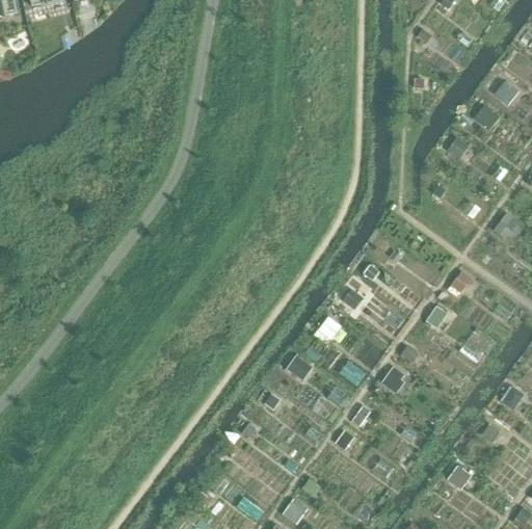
[(0,0),(0,15),(17,11),(15,0),(0,0)]
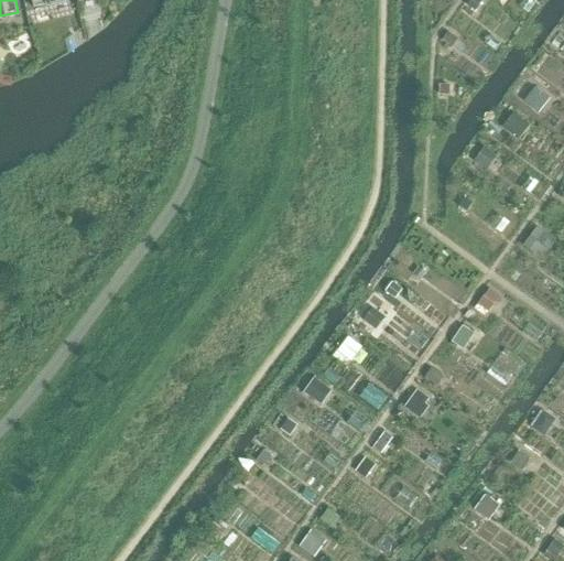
[(447,29),(442,39),(452,44),(457,35),(447,29)]
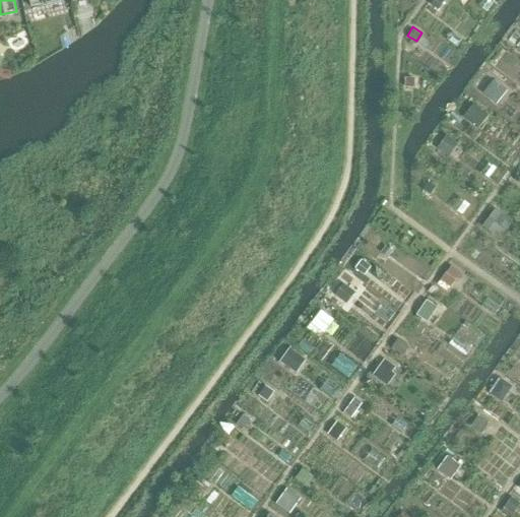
[(415,76),(405,76),(405,84),(415,84),(415,76)]
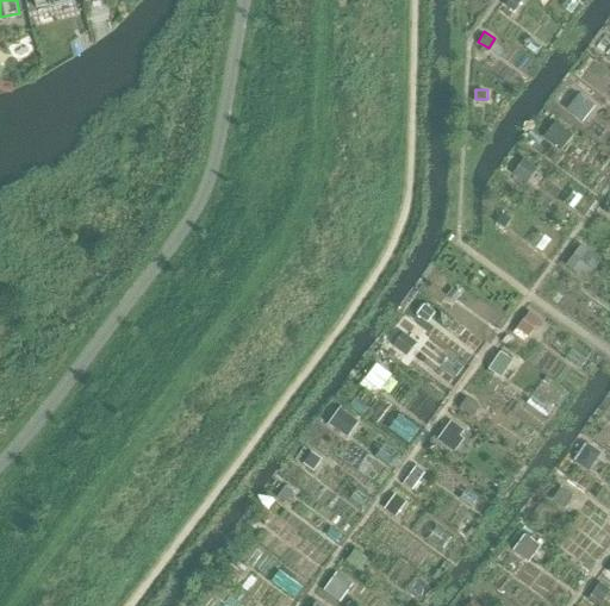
[(566,107),(582,120),(595,104),(579,91),(566,107)]
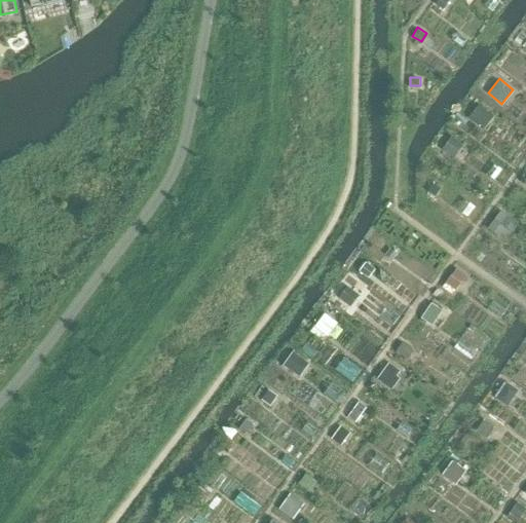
[(479,103),(468,115),(484,127),(494,115),(479,103)]
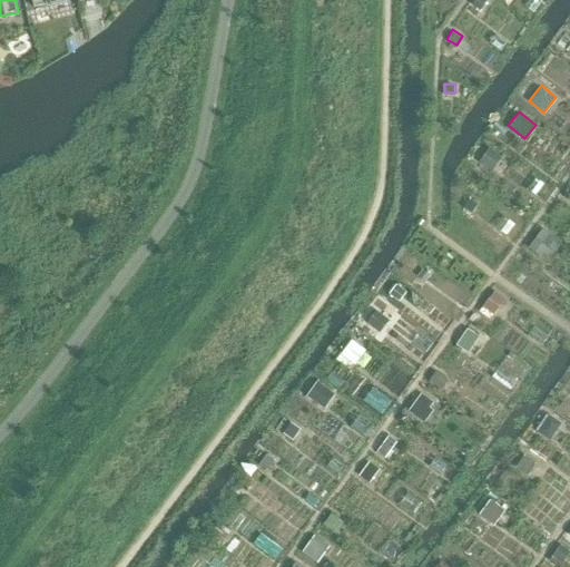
[(489,146),(479,160),(493,170),(503,156),(489,146)]
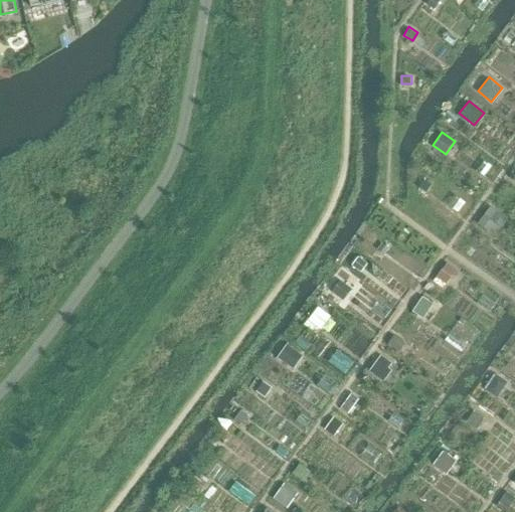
[(423,180),(418,187),(423,191),(428,184),(423,180)]
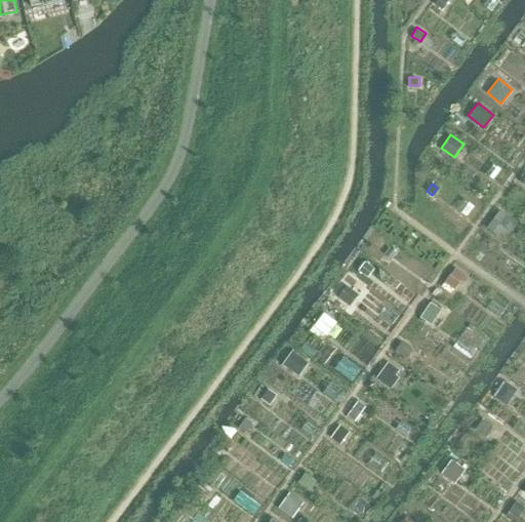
[(462,198),(455,208),(466,215),(473,205),(462,198)]
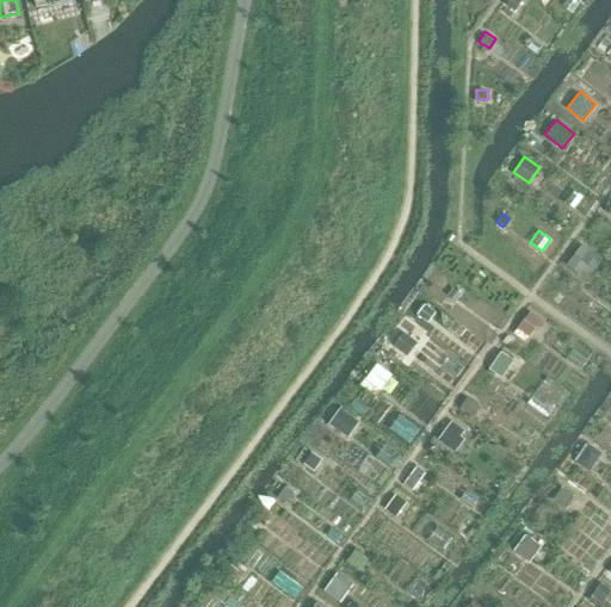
[(581,242),(566,262),(584,276),(598,255),(581,242)]
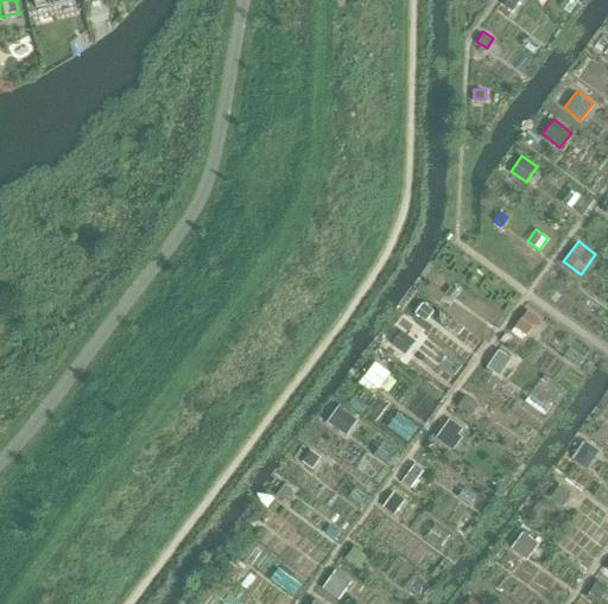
[(451,287),(447,293),(453,299),(457,292),(451,287)]
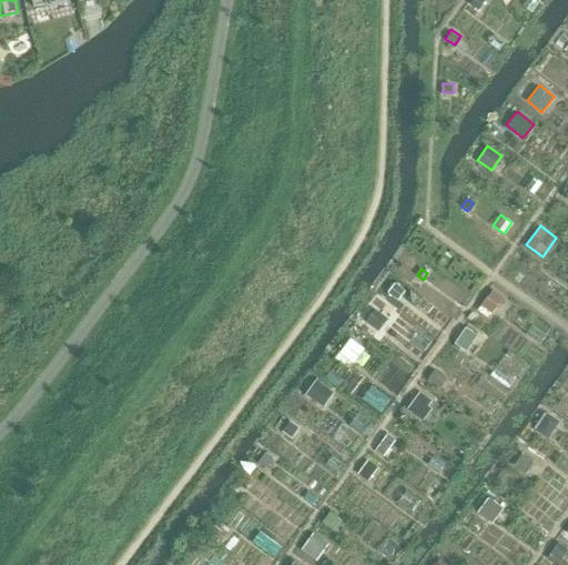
[(395,284),(389,292),(397,298),(403,290),(395,284)]
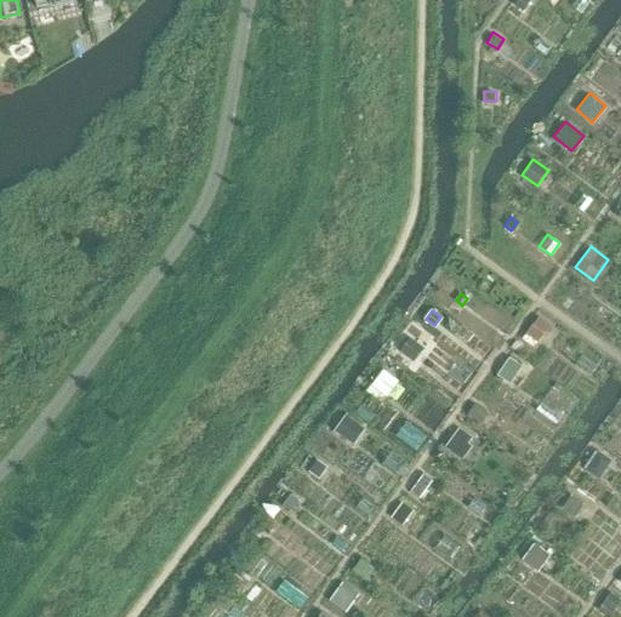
[(537,315),(525,333),(536,341),(548,324),(537,315)]
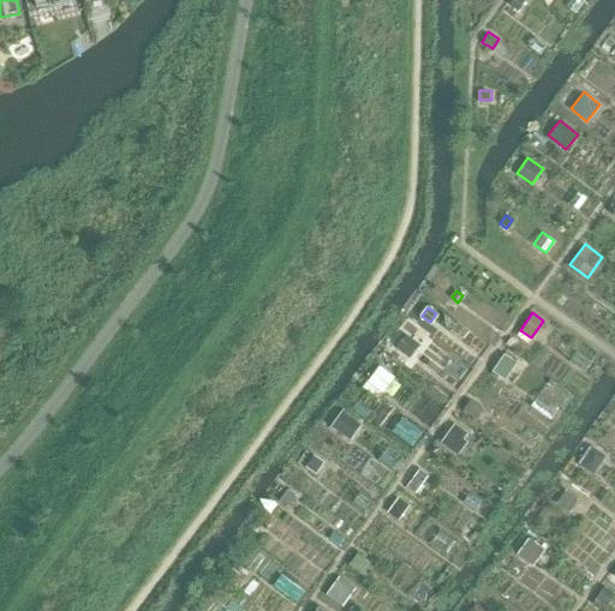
[(406,333),(395,346),(408,357),(419,343),(406,333)]
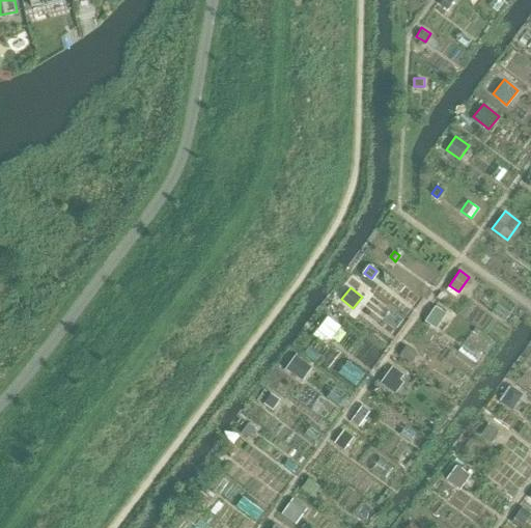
[(435,303),(426,314),(435,321),(443,308),(435,303)]
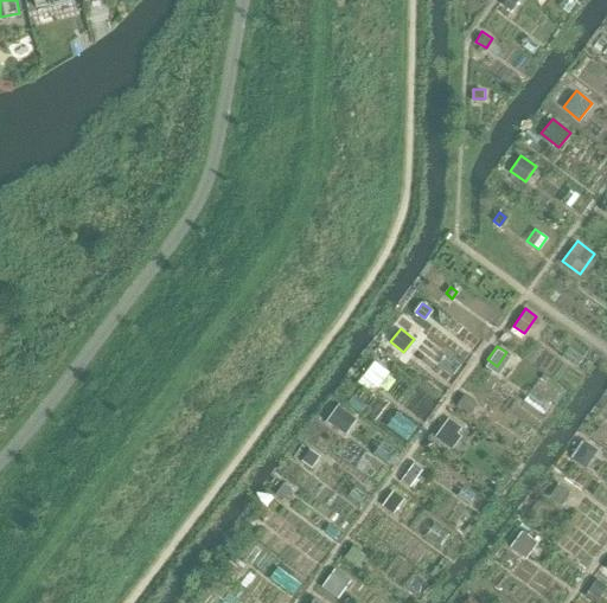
[(375,360),(363,374),(378,386),(389,371),(375,360)]
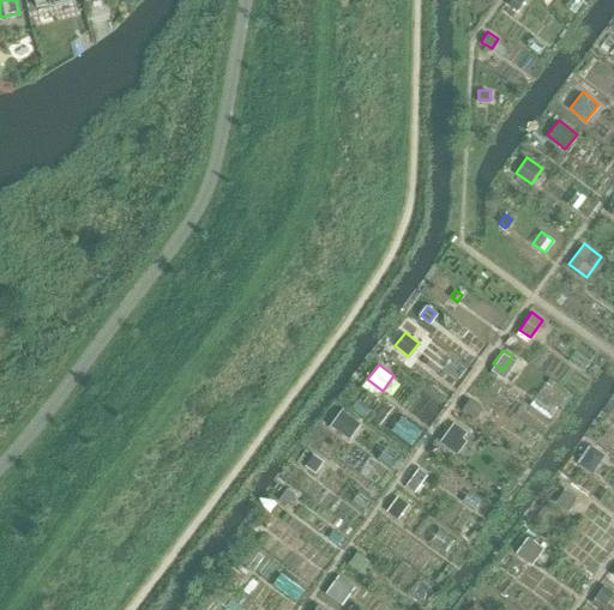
[(468,398),(462,406),(476,416),(482,408),(468,398)]
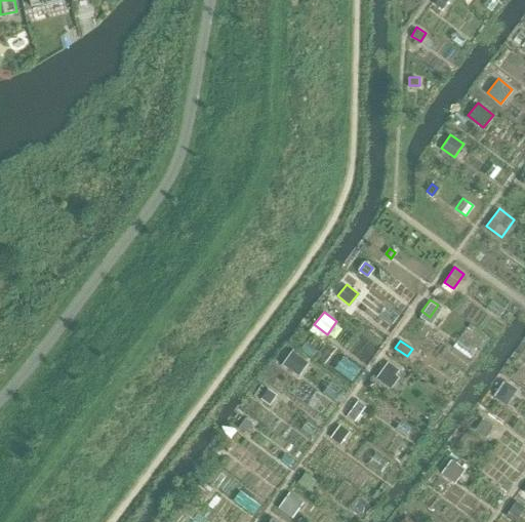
[(292,349),(282,363),(299,374),(309,361),(292,349)]
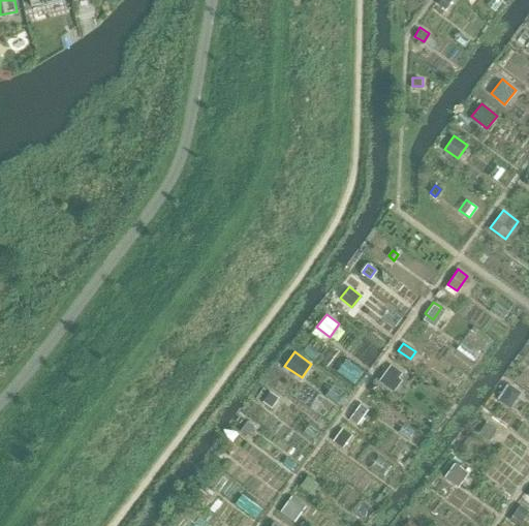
[(391,363),(379,379),(394,391),(402,379),(399,376),(402,371),(391,363)]
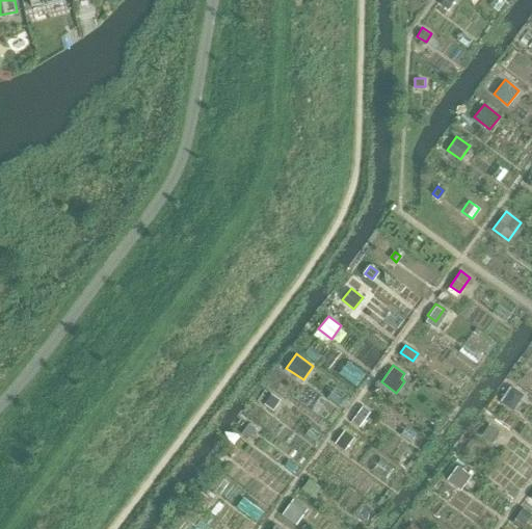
[(513,388),(505,400),(514,406),(523,395),(513,388)]
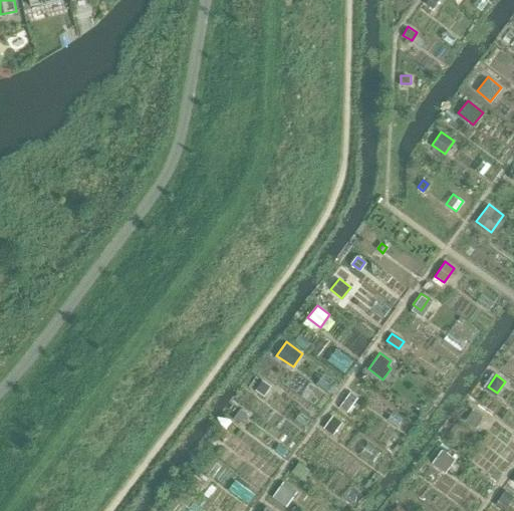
[(264,379),(258,389),(265,394),(272,385),(264,379)]
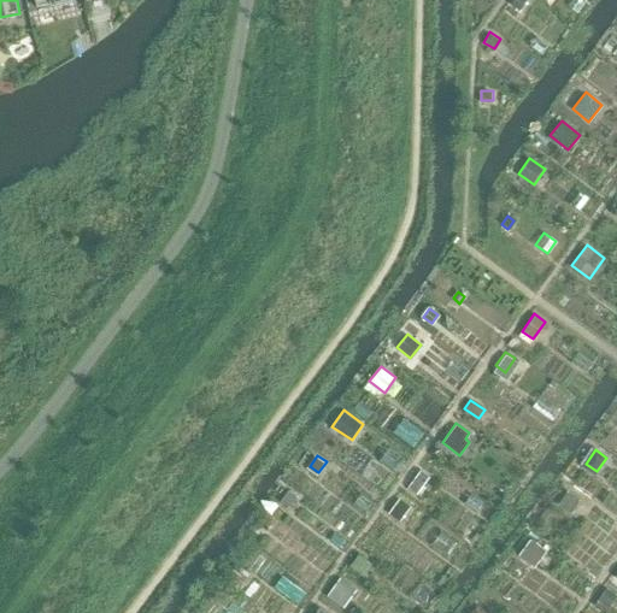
[(421,469),(407,487),(416,493),(429,476),(421,469)]
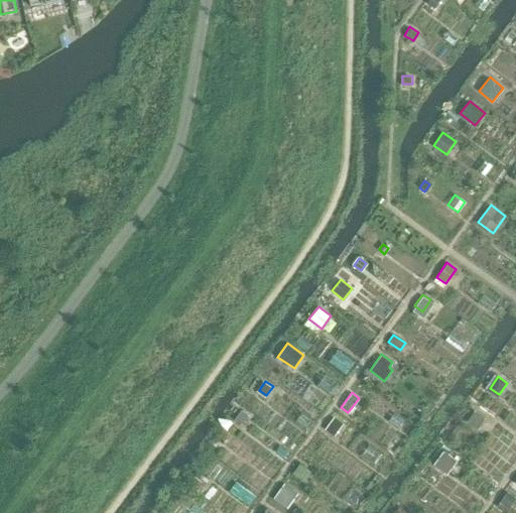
[(241,409),(233,419),(241,425),(248,415),(241,409)]
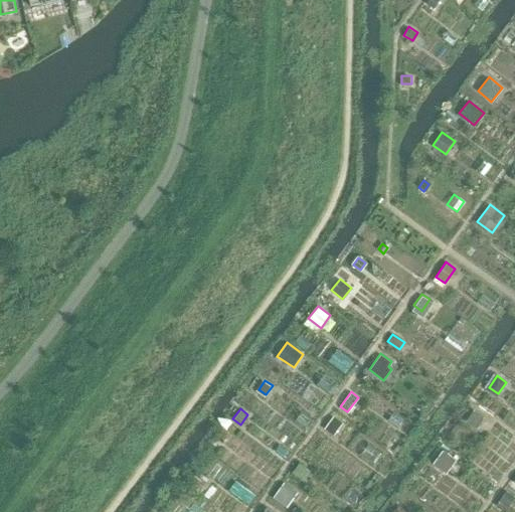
[(476,428),(484,416),(473,408),(465,419),(476,428)]
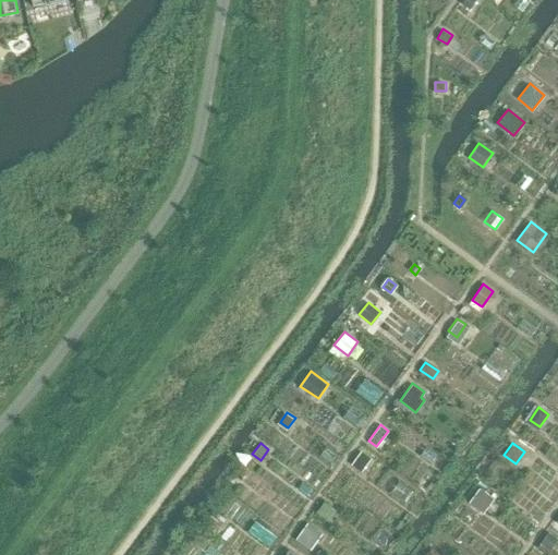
[(361,453),(352,465),(361,471),(370,459),(361,453)]
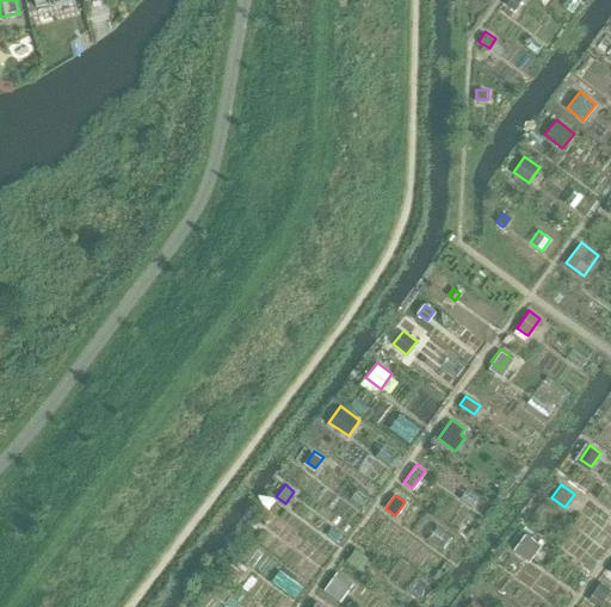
[(525,533),(513,549),(530,561),(542,545),(525,533)]
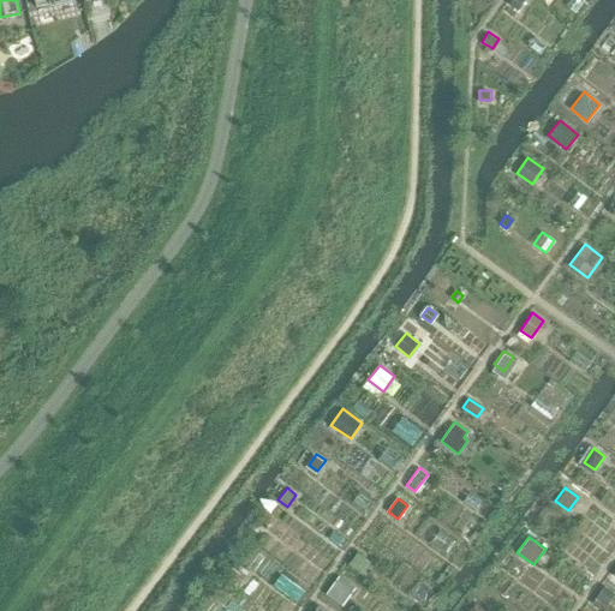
[(348,563),(363,574),(371,562),(357,551),(348,563)]
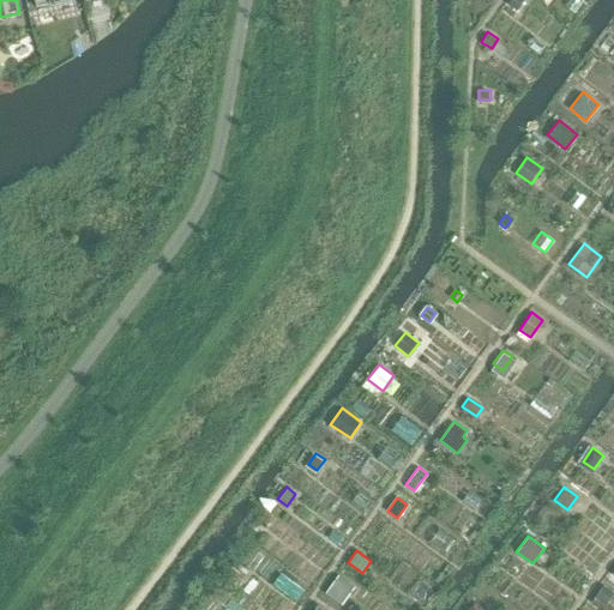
[(235,560),(223,578),(238,587),(250,569),(235,560)]
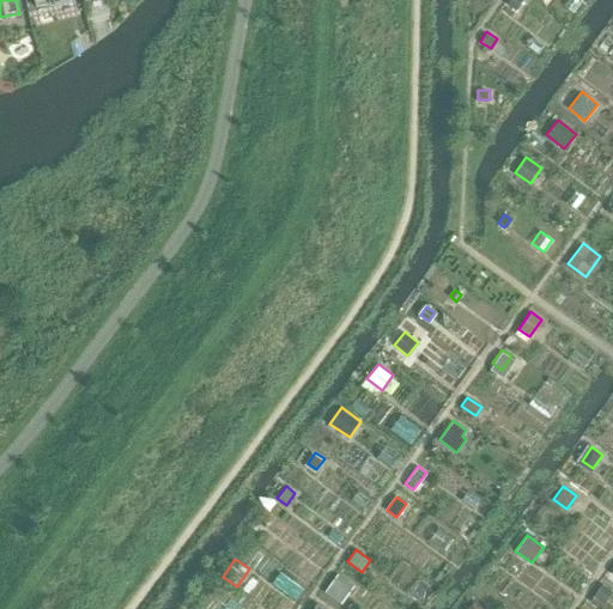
[(338,573),(325,591),(341,603),(353,586),(338,573)]
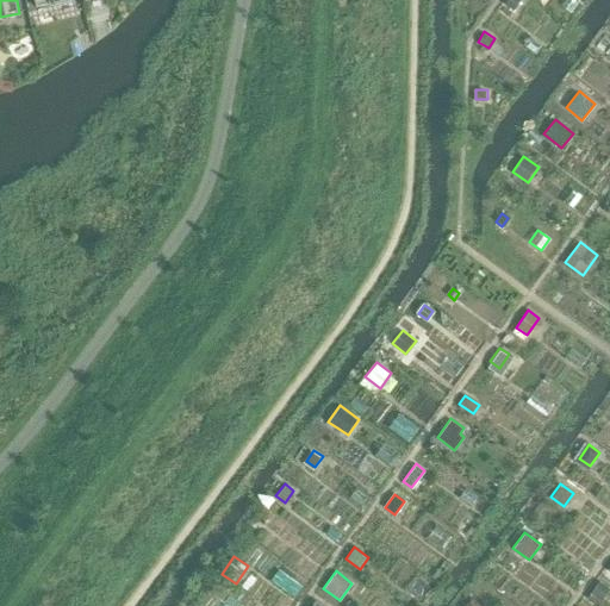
[(587,597),(599,605),(609,589),(609,587),(599,580),(587,597)]
